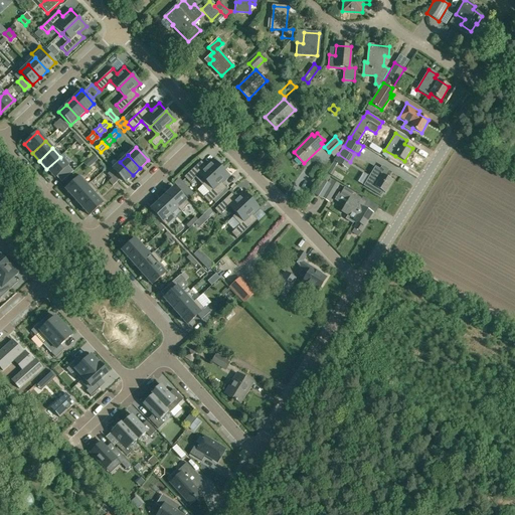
[(46,169),(54,177),(68,165),(60,157),(46,169)]
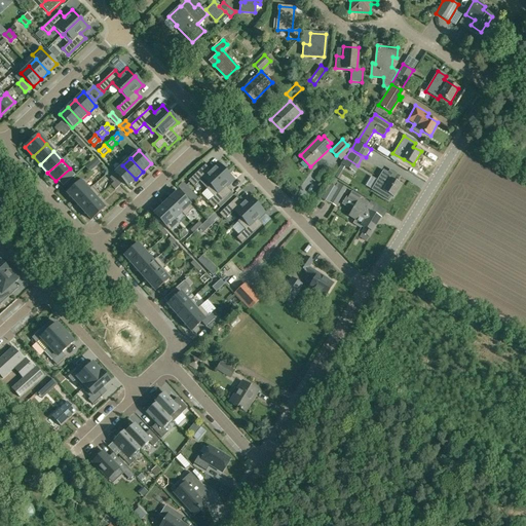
[(207,189),(225,172),(217,163),(210,170),(205,165),(188,181),(193,187),(199,182),(207,189)]
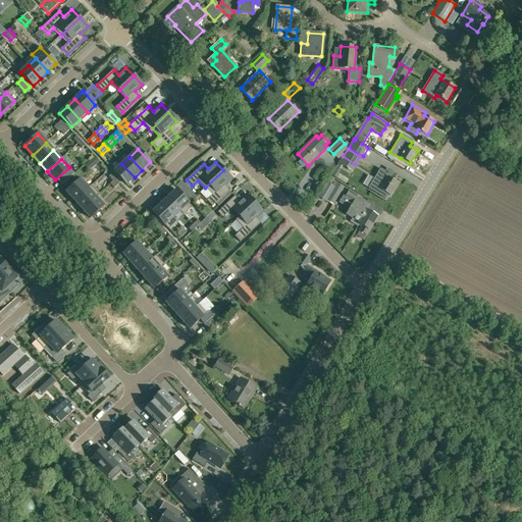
[(135,177),(121,164),(114,171),(126,185),(135,177)]
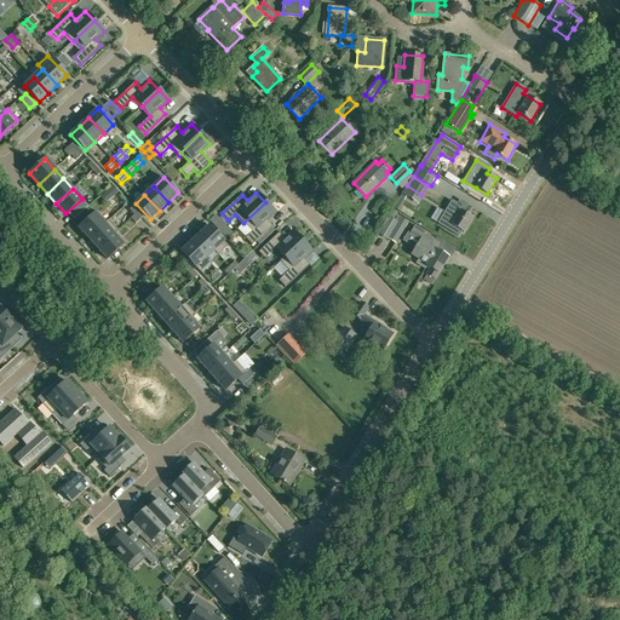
[(472,218),(463,212),(468,205),(460,200),(458,204),(452,200),(438,223),(459,236),(461,231),(464,233),(472,218)]
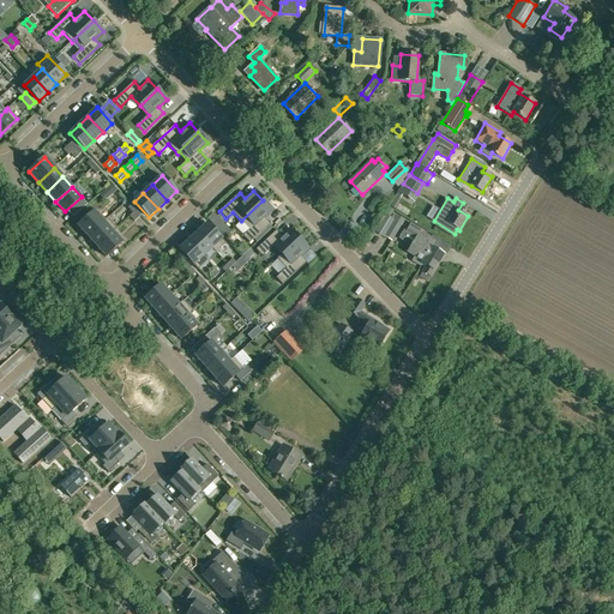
[(241,221),(250,230),(244,236),(250,242),(269,224),(264,218),(272,210),(263,200),(241,221)]
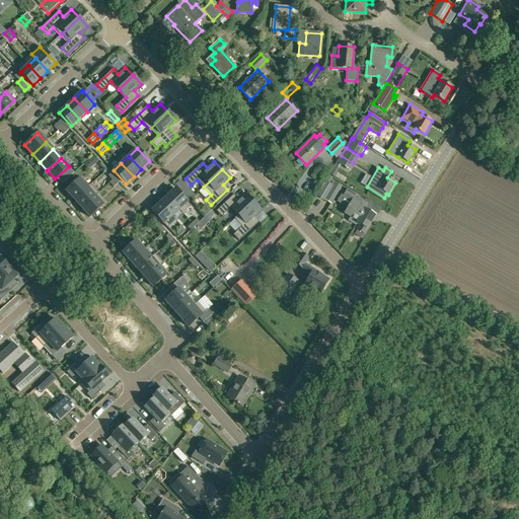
[(66,192),(74,200),(87,188),(79,178),(66,192)]
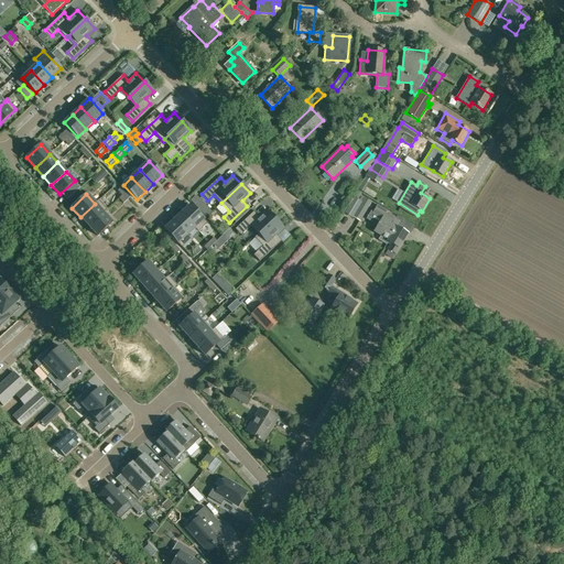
[(350,215),(360,221),(371,202),(361,195),(350,215)]
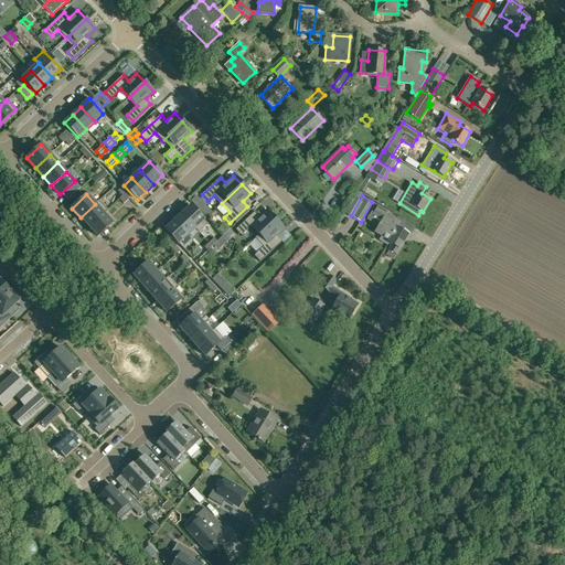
[(195,196),(190,201),(206,217),(212,212),(195,196)]
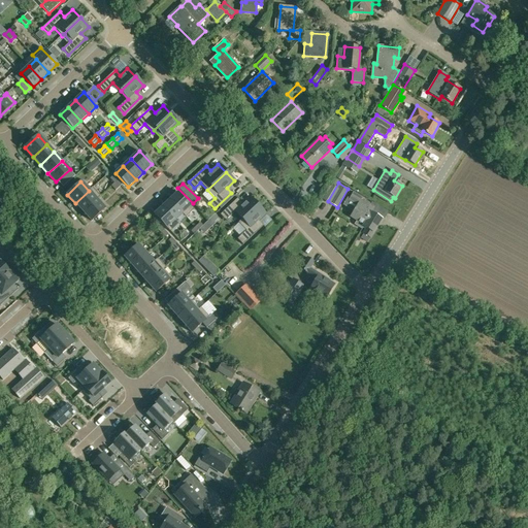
[(75,203),(83,211),(97,199),(89,191),(75,203)]
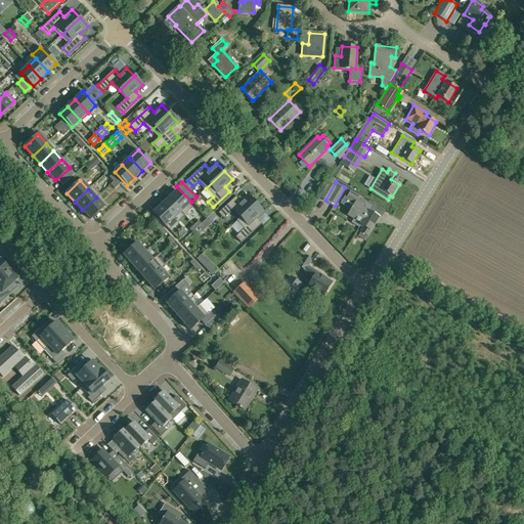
[(181,212),(184,216),(192,208),(176,190),(169,199),(181,212)]
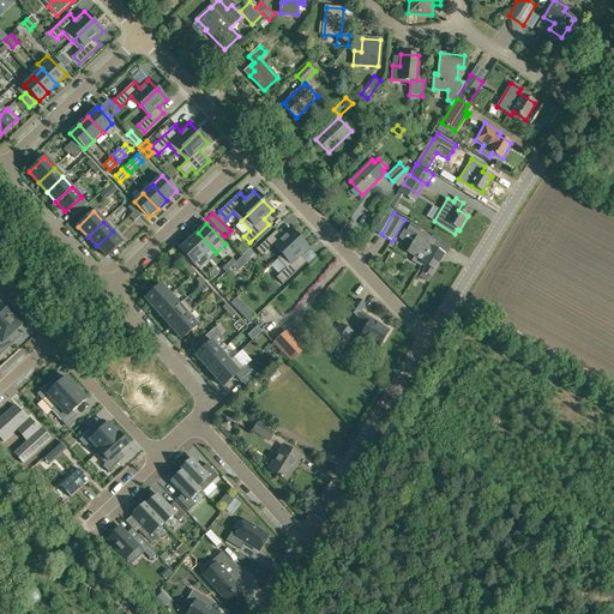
[(413,260),(419,264),(437,236),(433,234),(431,236),(410,223),(405,232),(416,239),(408,252),(415,257),(413,260)]
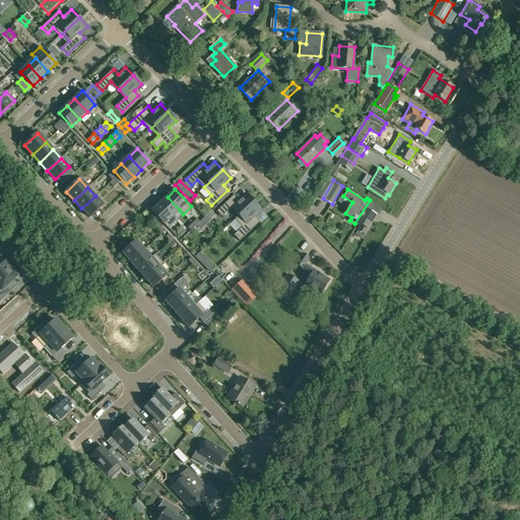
[(231,193),(228,190),(214,202),(217,205),(231,193)]
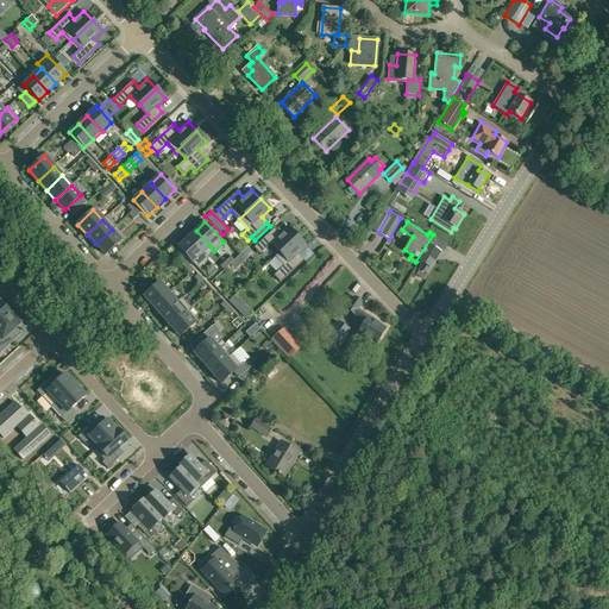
[(271,244),(280,253),(297,237),(288,227),(280,234),(274,230),(253,248),(261,255),(271,244)]
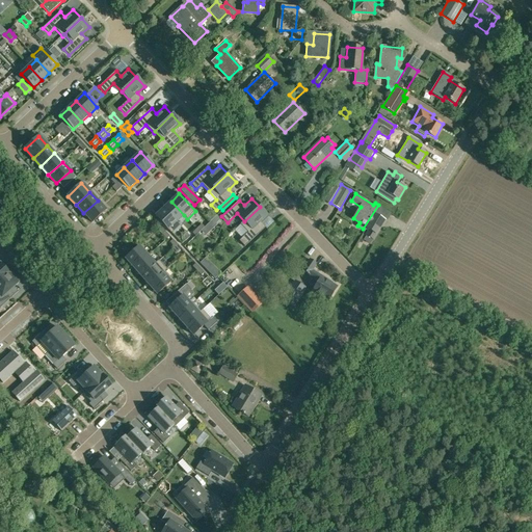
[(83,213),(91,222),(106,210),(98,201),(83,213)]
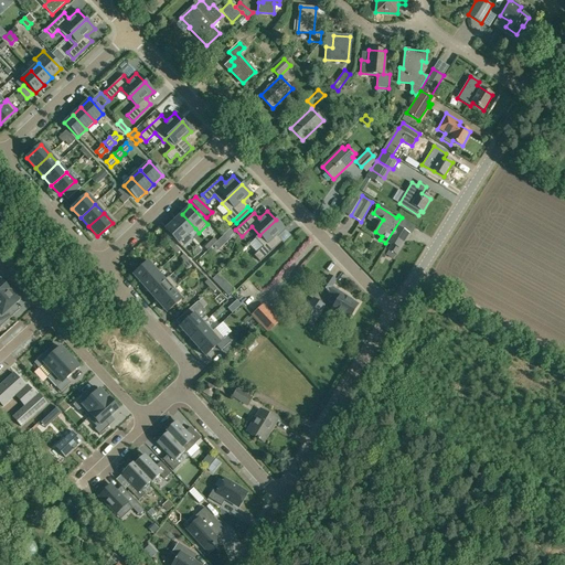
[(182,214),(173,222),(188,236),(195,228),(182,214)]
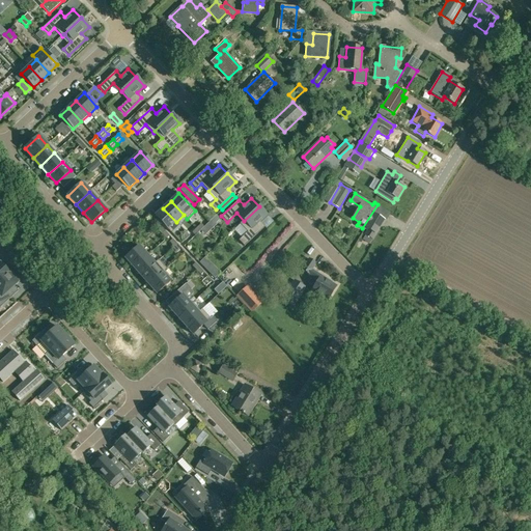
[(364,234),(372,240),(385,220),(374,215),(380,206),(378,204),(362,228),(364,229),(365,227),(367,229),(364,234)]
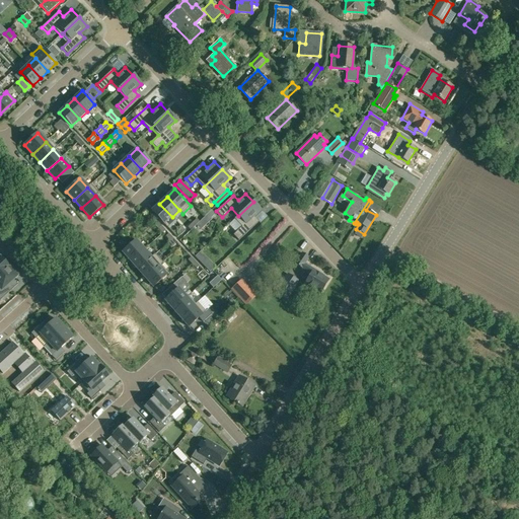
[(238,216),(234,219),(242,227),(233,235),(238,240),(258,222),(253,217),(262,210),(253,202),(238,216)]
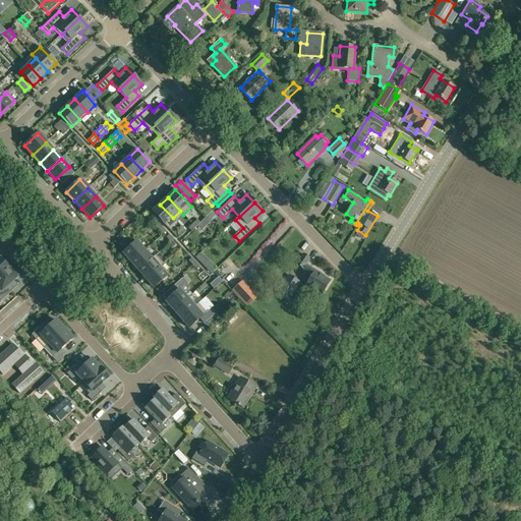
[(173,218),(160,205),(152,212),(168,229),(176,221),(173,218)]
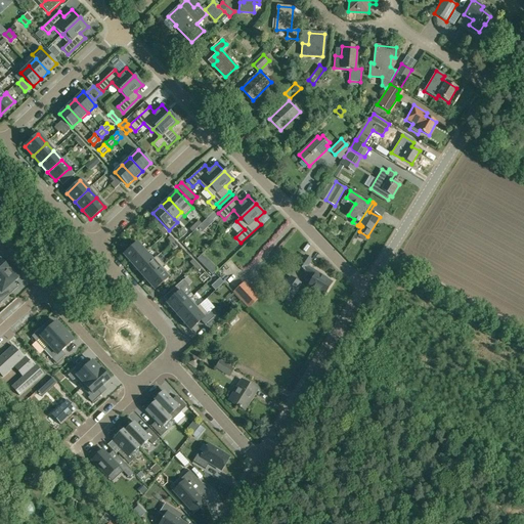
[(213,213),(205,221),(209,225),(217,218),(213,213)]
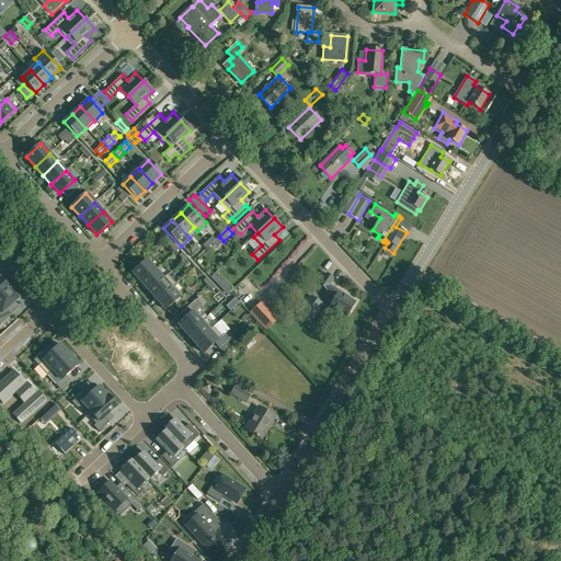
[(192,262),(187,258),(184,261),(183,261),(181,263),(185,268),(192,262)]
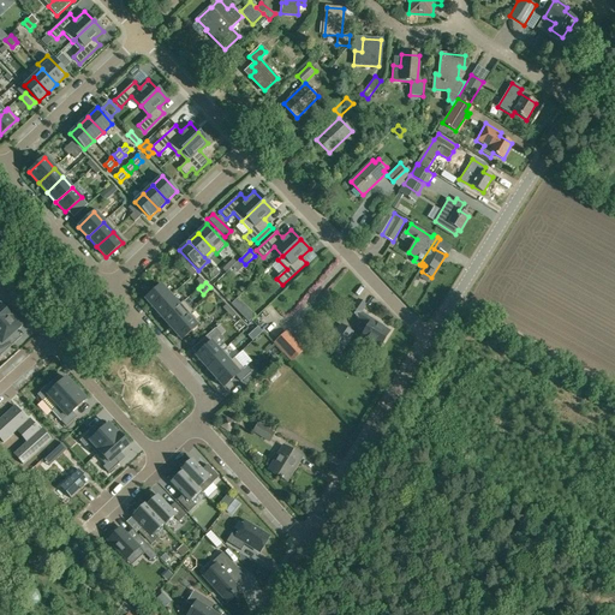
[(145,299),(154,310),(171,296),(161,285),(145,299)]
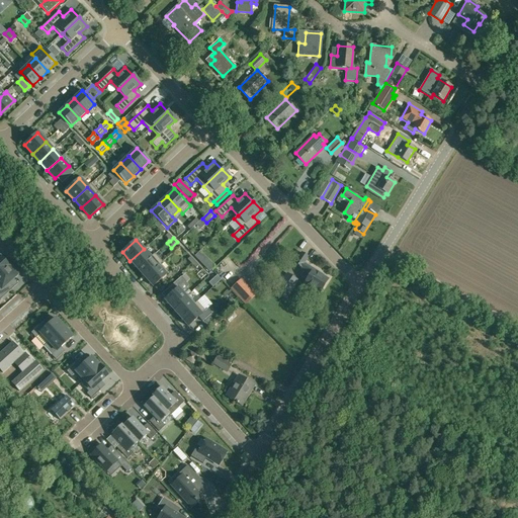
[(130,261),(138,269),(151,257),(144,249),(130,261)]
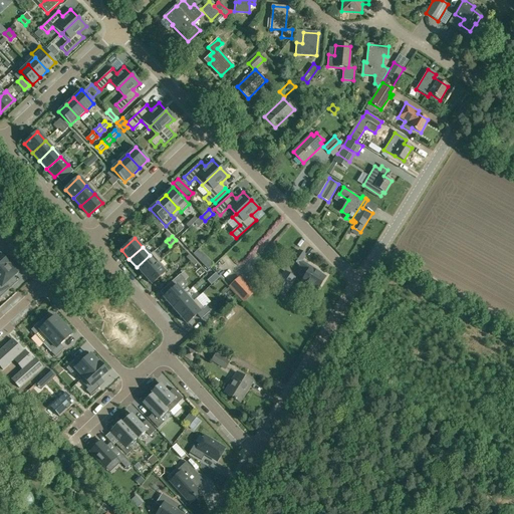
[(309,286),(317,291),(326,276),(318,271),(318,270),(302,261),(306,255),(298,250),(291,261),(299,266),(307,271),(301,281),(298,285),(299,288),(304,291),(306,290),(309,286)]
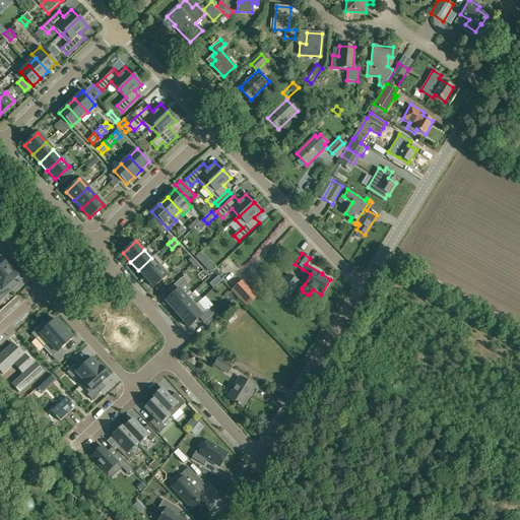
[(151,258),(138,270),(145,278),(160,265),(163,264),(154,255),(151,258)]
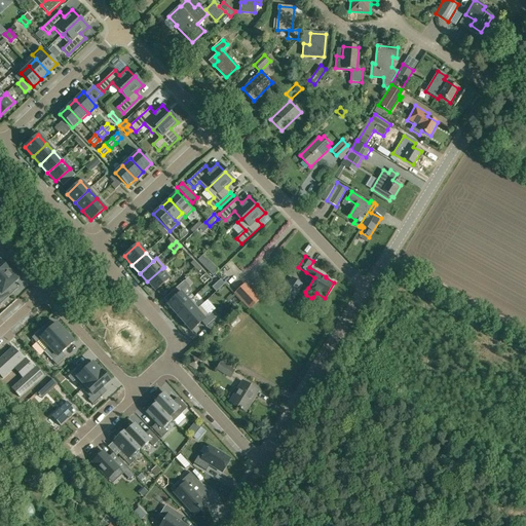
[(207,259),(201,264),(210,273),(215,268),(207,259)]
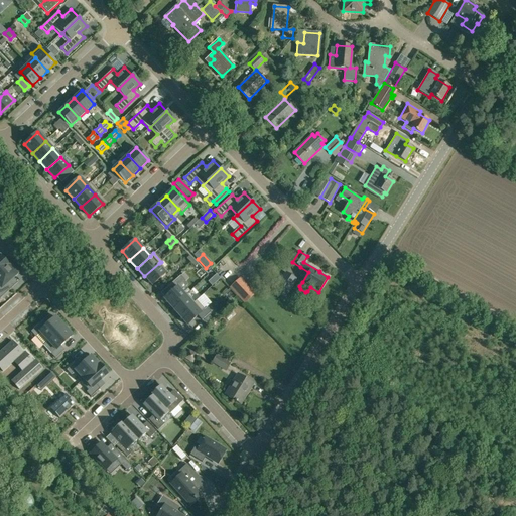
[(0,273),(10,264),(5,259),(3,260),(0,256),(0,273)]
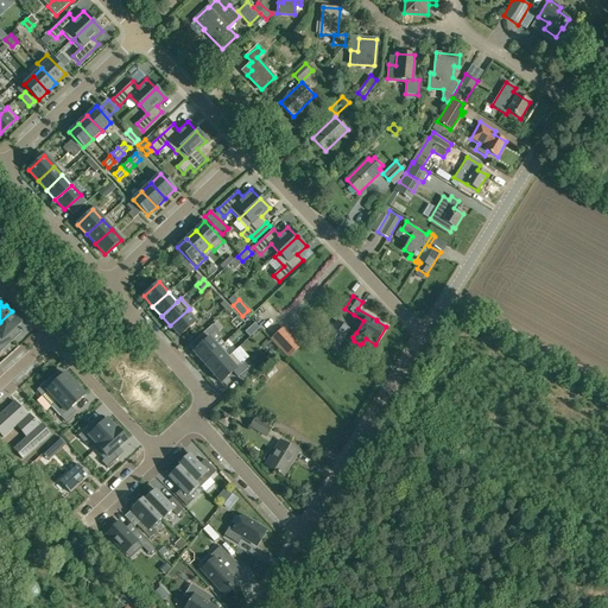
[(197,321),(188,310),(170,325),(179,336),(197,321)]
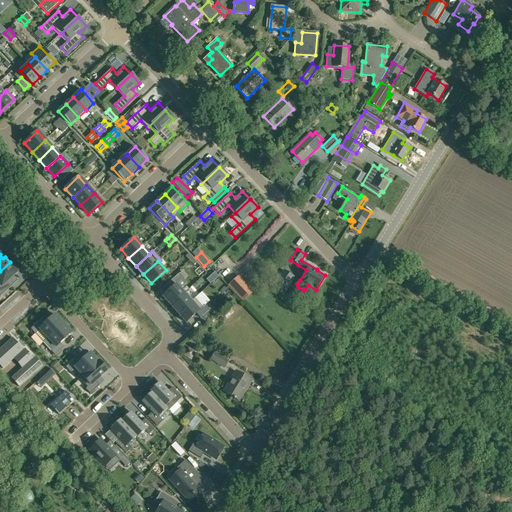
[(15,268),(10,262),(0,271),(0,296),(12,286),(7,280),(16,272),(14,269),(15,268)]
